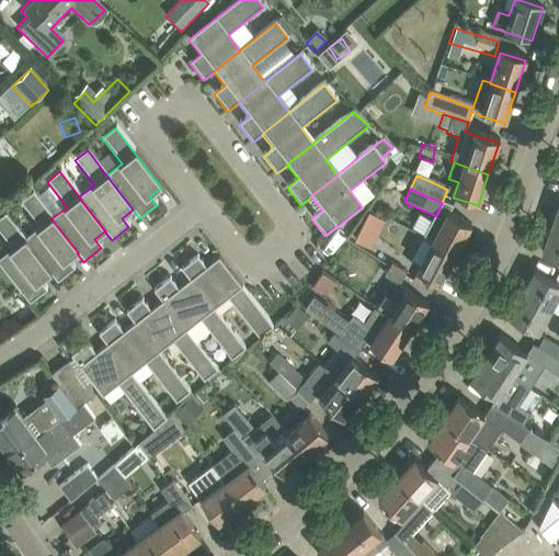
[(52,219),(52,218),(32,193),(19,203),(38,228),(24,240),(23,240),(50,274),(49,275),(56,283),(73,270),(67,261),(77,253),(78,252),(52,219)]
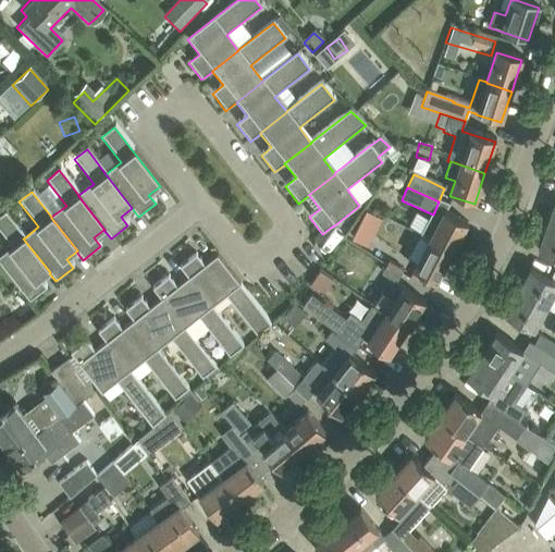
[(554,204),(554,205),(545,230),(554,232),(554,204)]
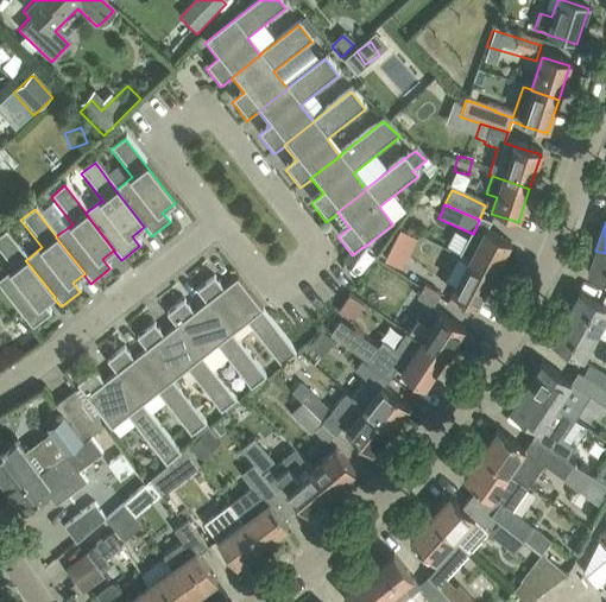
[(25,260),(26,260),(5,233),(0,236),(0,255),(12,271),(0,279),(0,291),(24,322),(24,321),(31,330),(50,316),(43,306),(54,298),(55,297),(25,260)]
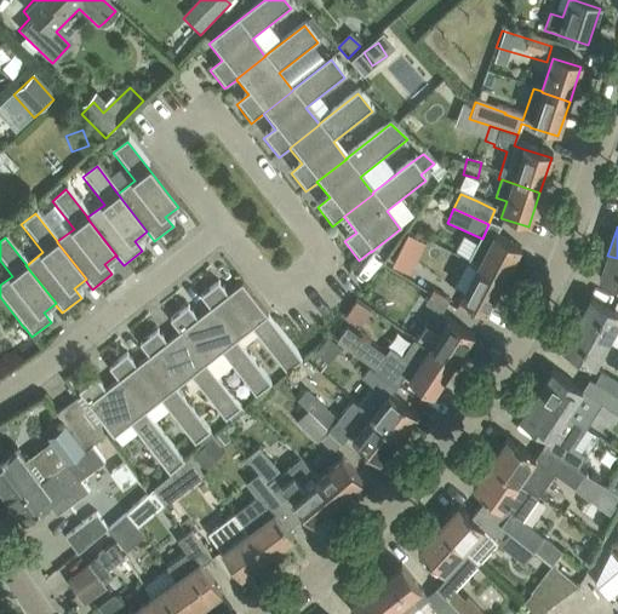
[(502,283),(519,251),(493,237),(476,270),(502,283)]
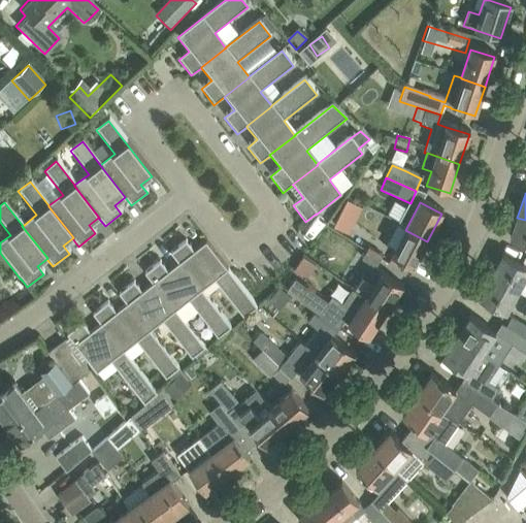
[(347,203),(332,230),(347,237),(361,210),(347,203)]
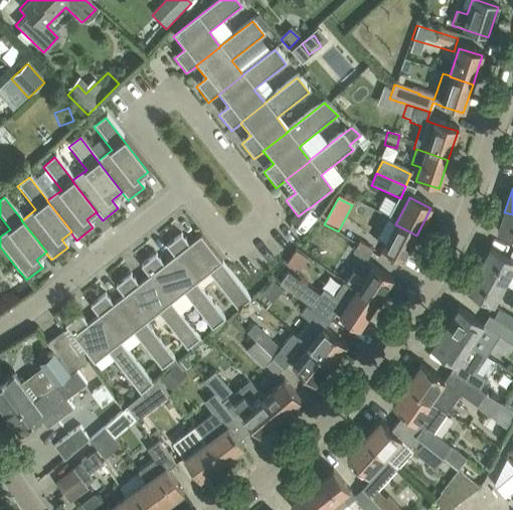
[(512,240),(512,214),(504,212),(496,235),(512,240)]
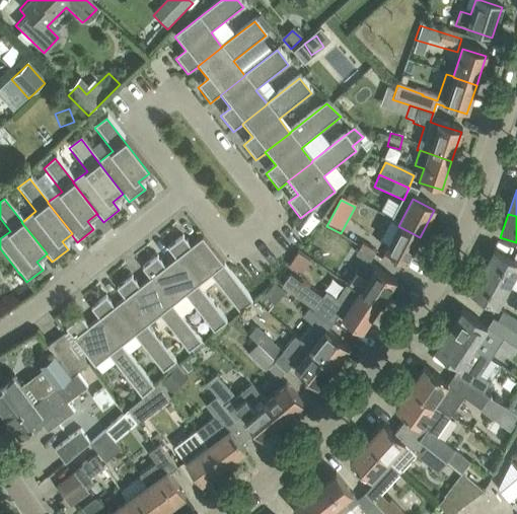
[(405,265),(420,237),(398,226),(384,252),(405,265)]
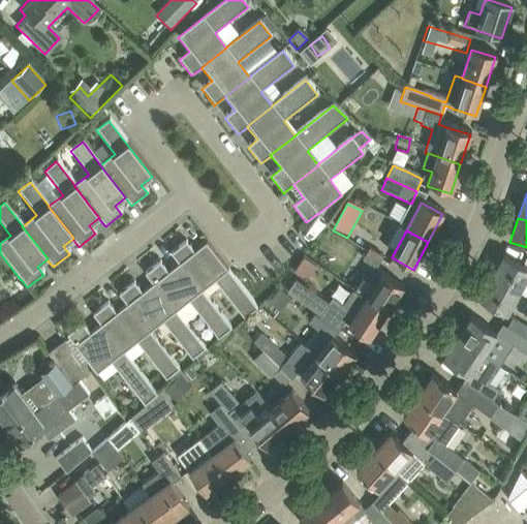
[(227,272),(206,244),(193,253),(185,244),(169,255),(178,266),(179,265),(200,294),(200,293),(214,282),(243,319),(256,309),(227,273),(227,272)]
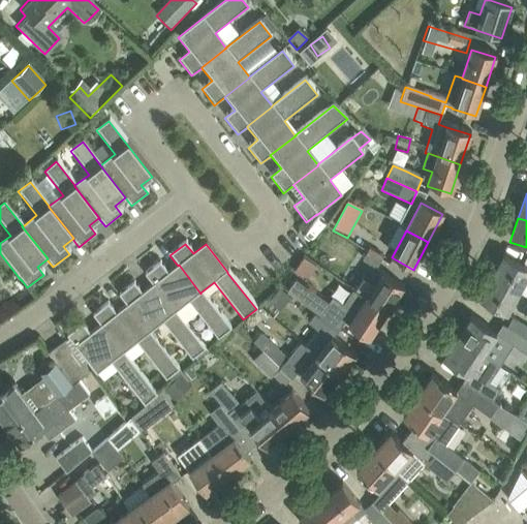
[(363,279),(353,294),(385,314),(402,288),(381,275),(375,271),(381,262),(379,260),(367,253),(361,264),(370,269),(363,279)]
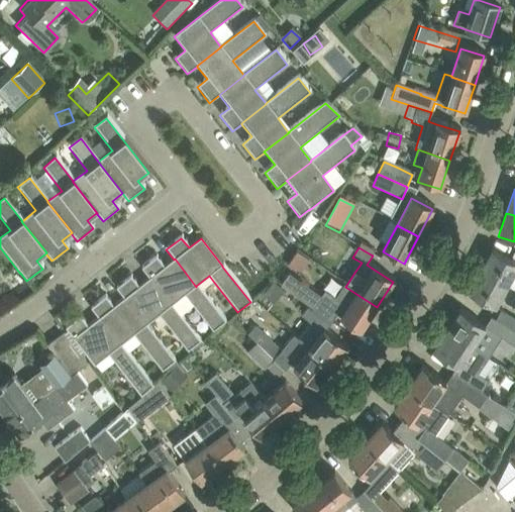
[(514,264),(491,251),(480,273),(505,287),(514,292),(514,264)]
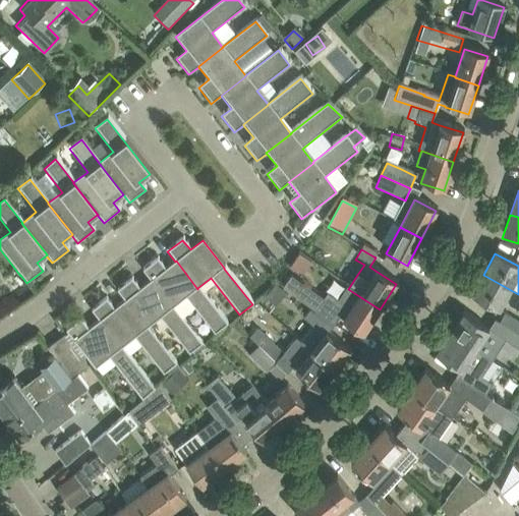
[(226,325),(197,288),(197,289),(176,261),(175,262),(164,270),(157,260),(141,272),(150,282),(150,281),(172,308),(185,298),(214,335),(226,325)]
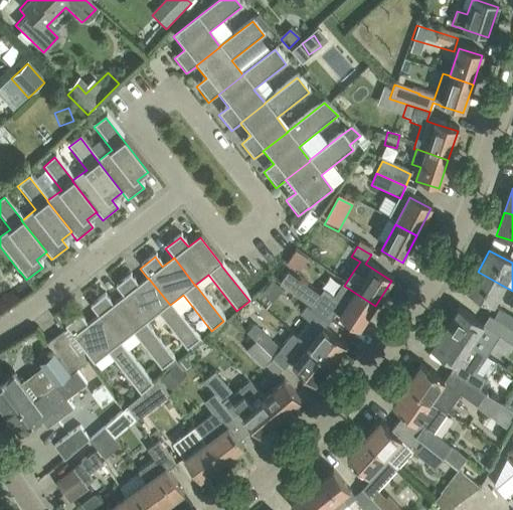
[(491,308),(503,286),(478,272),(466,294),(491,308)]
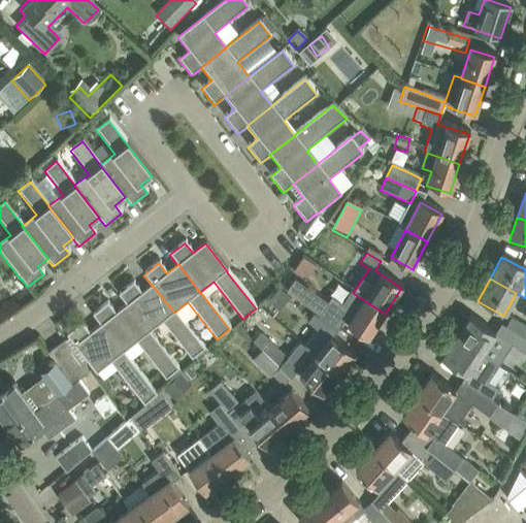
[(294,282),(285,294),(319,318),(327,305),(294,282)]
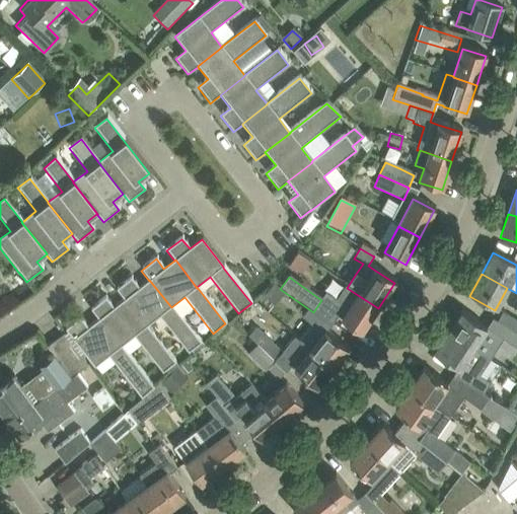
[(149,280),(149,281),(138,289),(131,279),(116,291),(124,300),(145,327),(146,327),(159,317),(188,354),(200,344),(171,307),(149,280)]
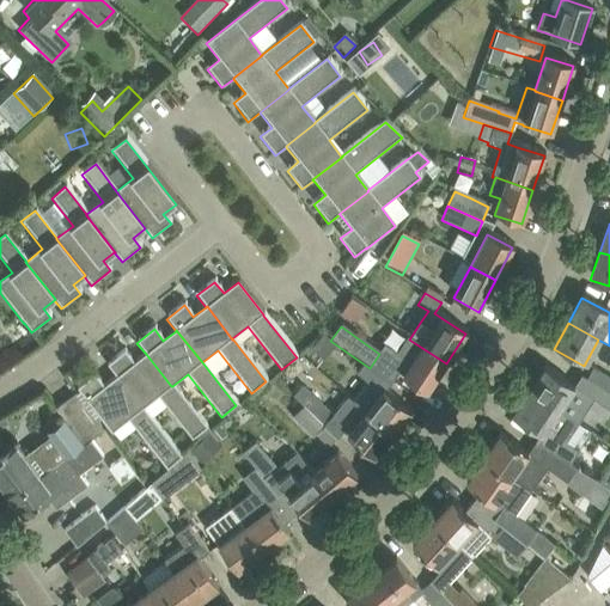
[(370,368),(391,384),(397,374),(402,378),(426,393),(446,363),(409,340),(398,355),(397,357),(384,348),(379,354),(370,368)]
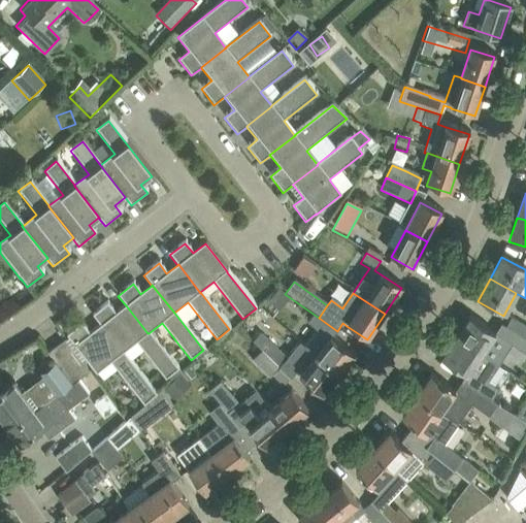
[(177,370),(149,333),(148,333),(126,305),(114,315),(106,304),(92,316),(99,326),(100,326),(122,354),(123,354),(135,344),(164,381),(177,370)]
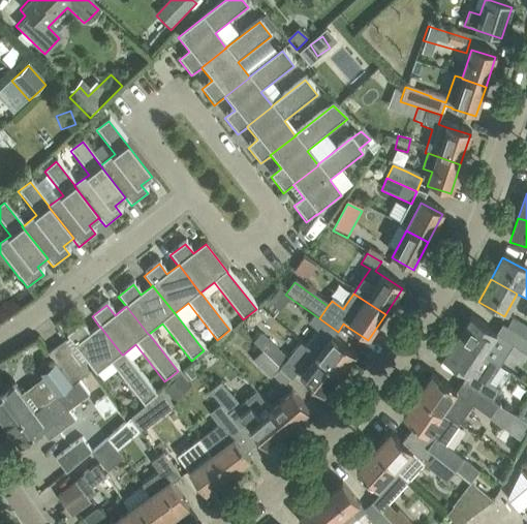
[(338,377),(354,357),(333,339),(338,333),(331,328),(318,319),(314,316),(307,325),(316,334),(304,349),(338,377)]
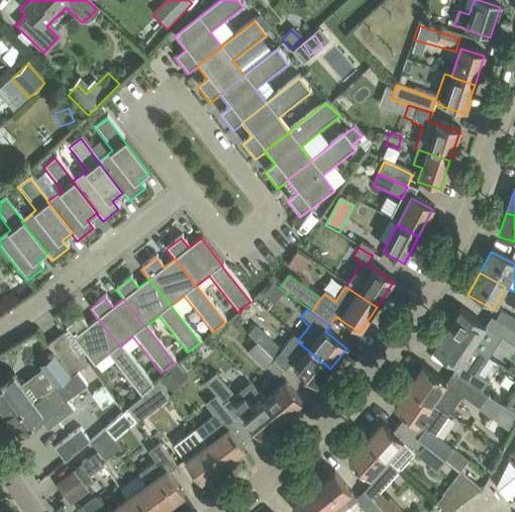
[(458,312),(445,332),(479,354),(488,360),(500,338),(501,338),(484,328),(458,312)]
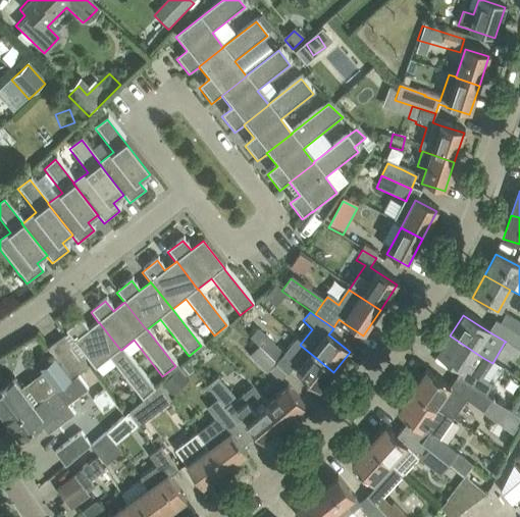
[(519,324),(506,316),(500,324),(519,335),(519,324)]
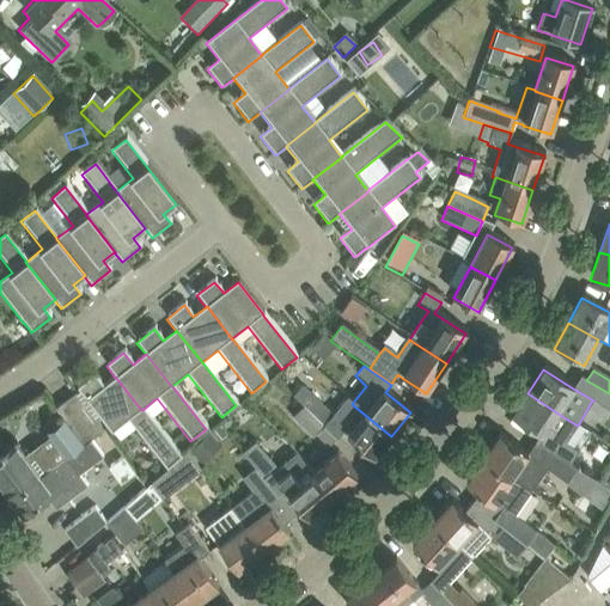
[(116,378),(115,378),(103,387),(93,377),(77,390),(85,402),(110,434),(127,421),(166,471),(181,459),(142,410),(141,410),(116,378)]
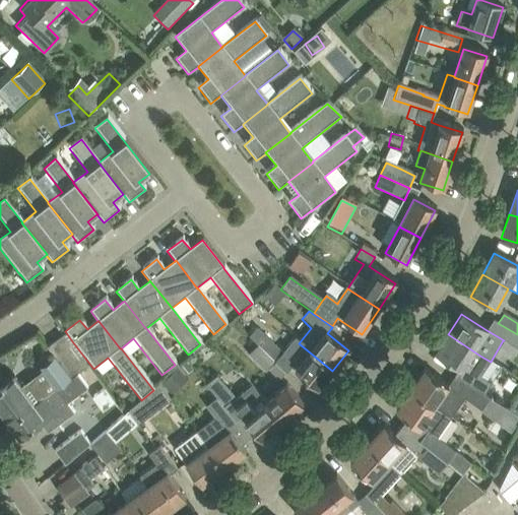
[(493,320),(487,330),(504,340),(503,340),(517,349),(517,334),(498,323),(493,320)]
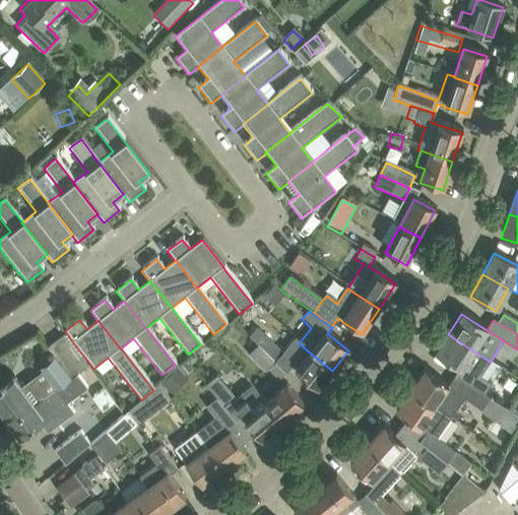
[(255,331),(248,338),(254,343),(257,346),(285,374),(292,367),(295,370),(294,372),(317,390),(332,371),(299,343),(294,338),(279,355),(261,336),(255,331)]
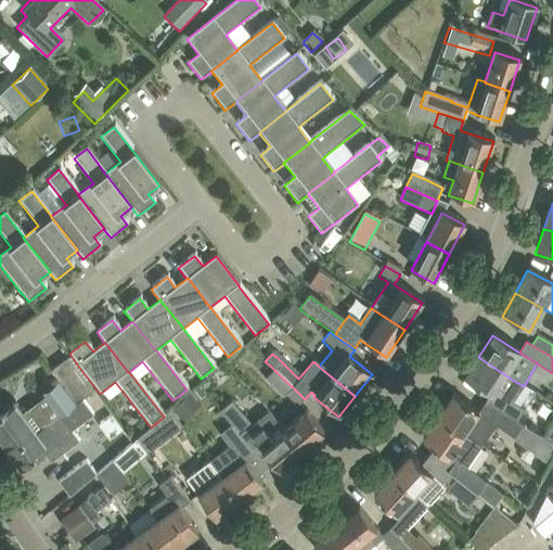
[(478,357),(463,380),(490,397),(486,404),(516,423),(524,411),(523,411),(535,393),(524,386),(514,381),(478,357)]
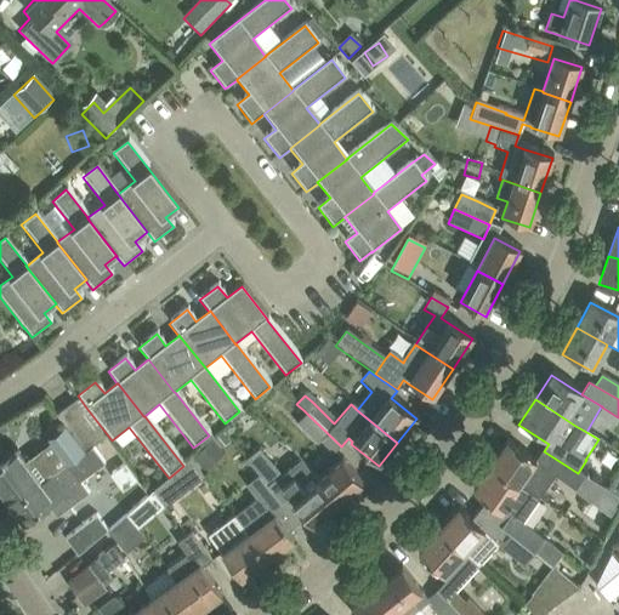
[(63,430),(46,442),(49,446),(67,468),(91,450),(104,439),(75,402),(55,417),(63,430)]
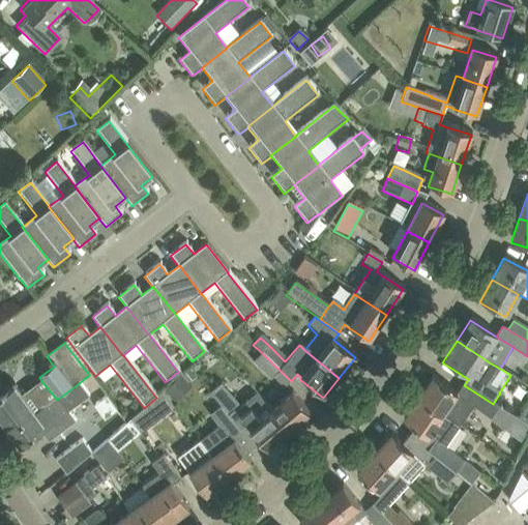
[(290,381),(262,353),(252,363),(269,381),(272,379),(283,389),(290,381)]
